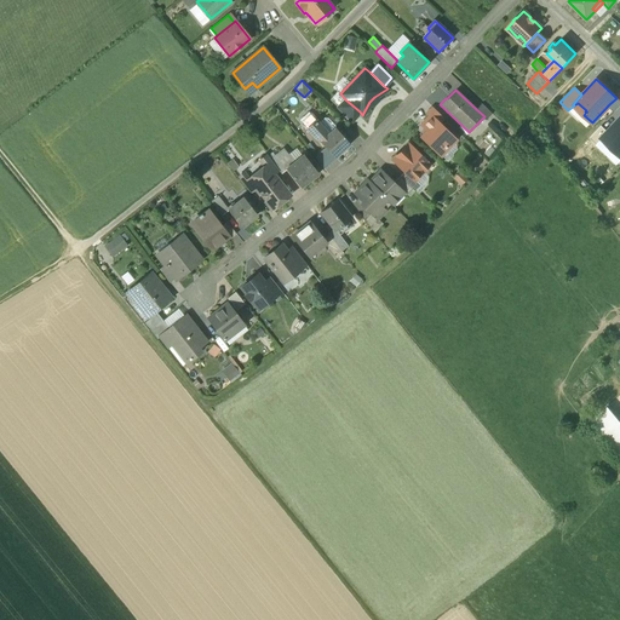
[(619,96),(618,95),(615,97),(616,98),(609,104),(615,110),(619,105),(619,96)]
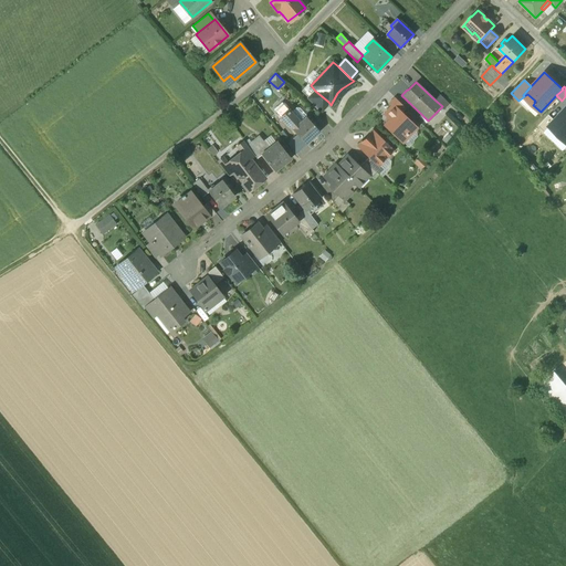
[(328,102),(315,91),(308,97),(322,109),(328,102)]
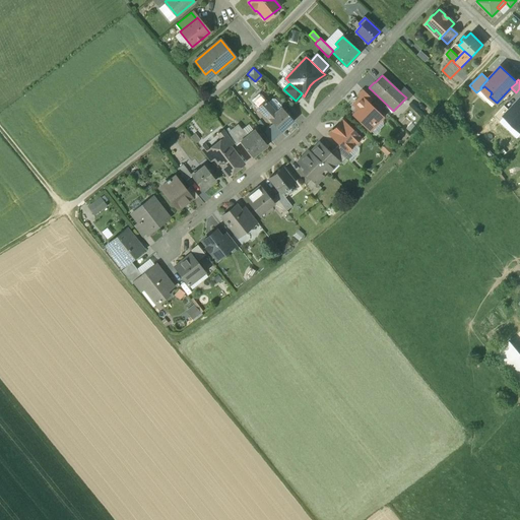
[(412,95),(404,87),(399,91),(406,98),(405,99),(407,101),(412,95)]
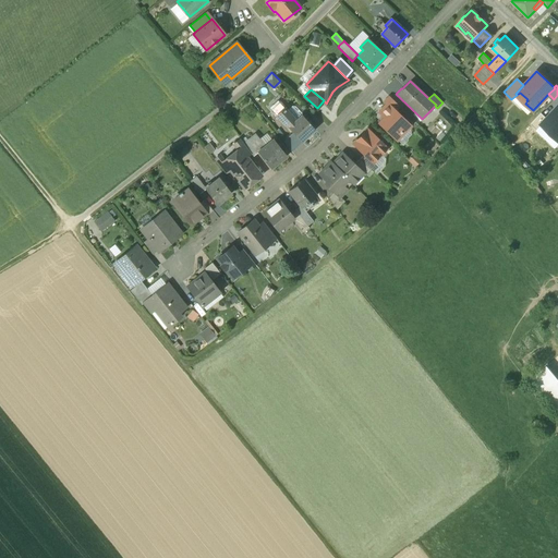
[(399,106),(389,96),(384,101),(386,104),(387,102),(395,110),(399,106)]
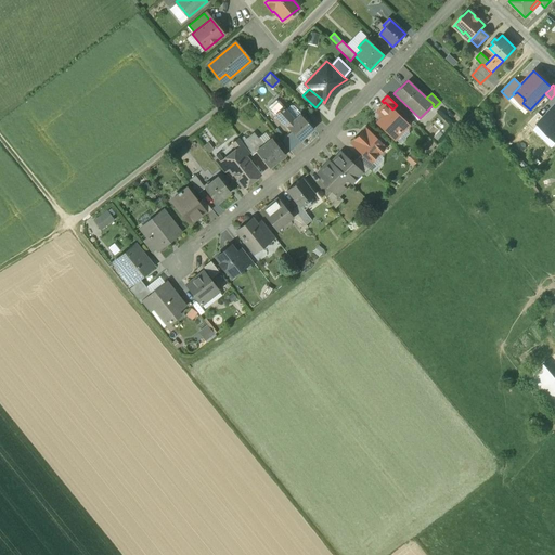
[(392,110),(385,102),(384,103),(376,111),(377,112),(378,112),(383,116),(377,123),(390,136),(395,130),(398,133),(407,124),(392,110)]
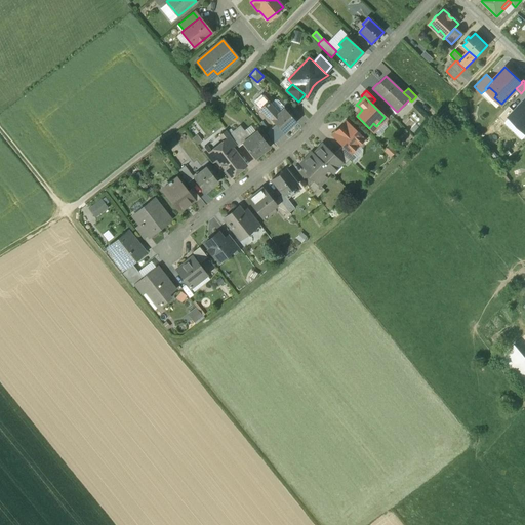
[(278,114),(264,97),(256,105),(260,109),(271,120),(278,114)]
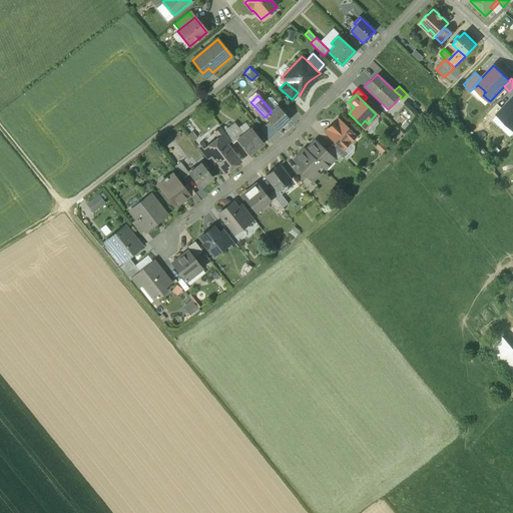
[(512,99),(502,110),(496,116),(512,133),(512,99)]
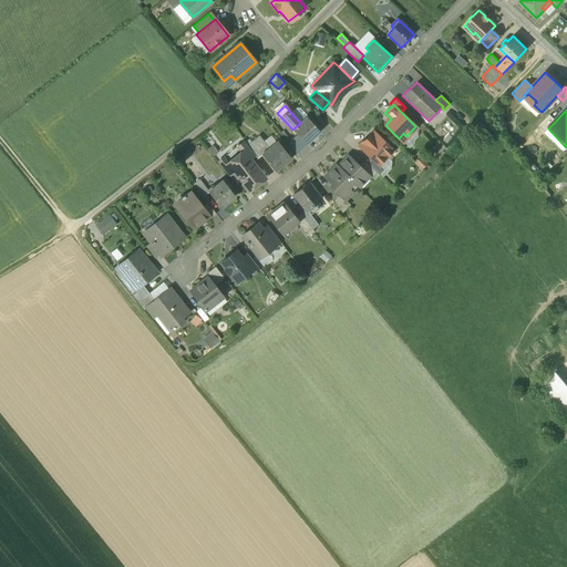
[(549,116),(538,127),(545,133),(548,129),(555,122),(549,116)]
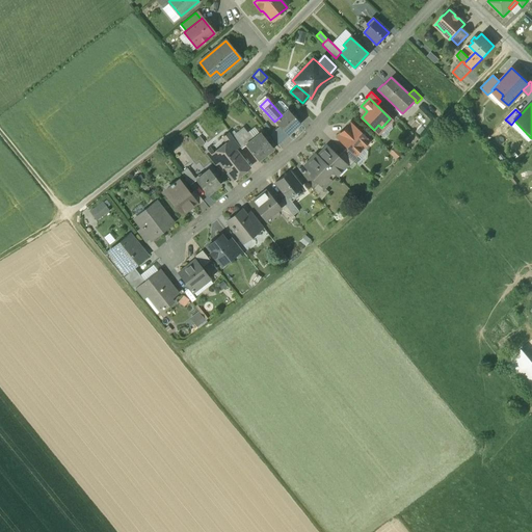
[(300,124),(288,110),(282,115),(274,122),(280,127),(287,135),(300,124)]
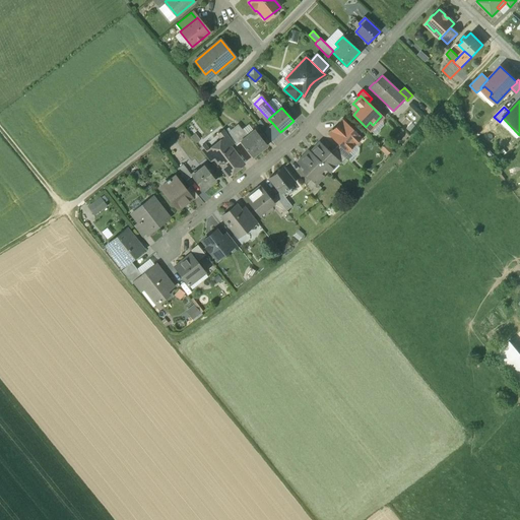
[(360,138),(342,121),(338,124),(339,125),(334,131),(333,130),(329,134),(339,144),(345,149),(346,148),(348,150),(360,138)]
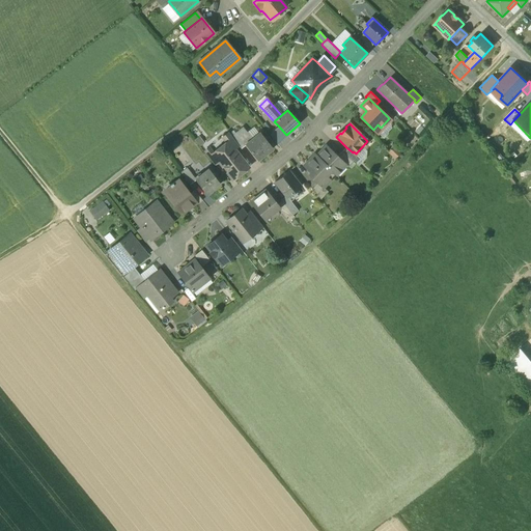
[(279,127),(270,135),(277,144),(286,135),(279,127)]
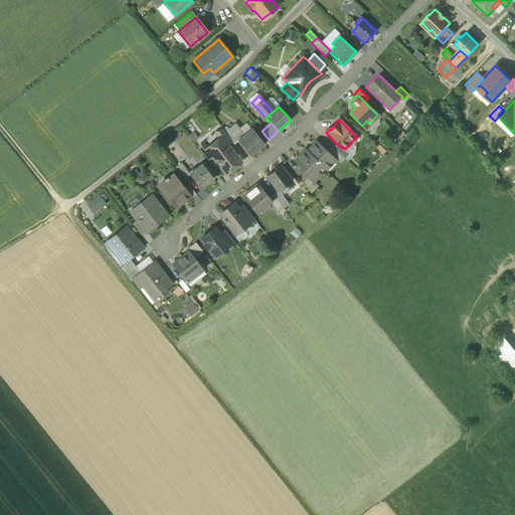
[(235,124),(224,133),(231,141),(233,144),(238,141),(238,140),(244,135),(235,124)]
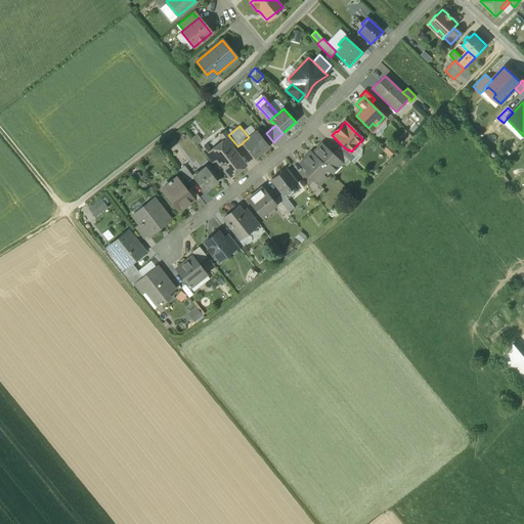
[(228,135),(226,131),(219,137),(222,141),(223,142),(225,140),(230,147),(235,143),(228,135)]
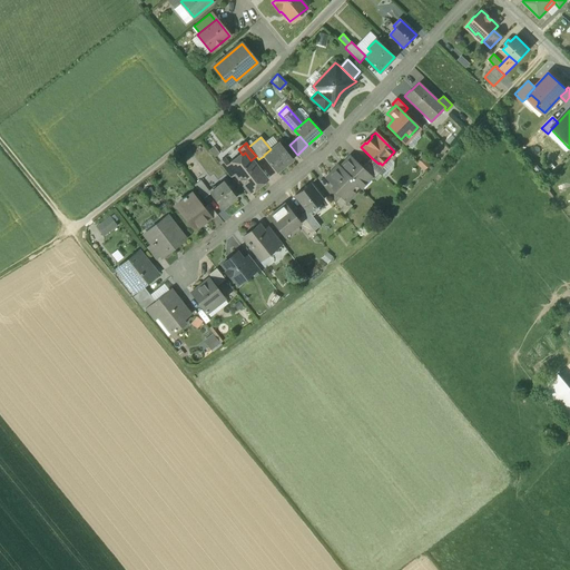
[(271,149),(264,155),(264,156),(276,172),(292,158),(279,143),(271,149)]
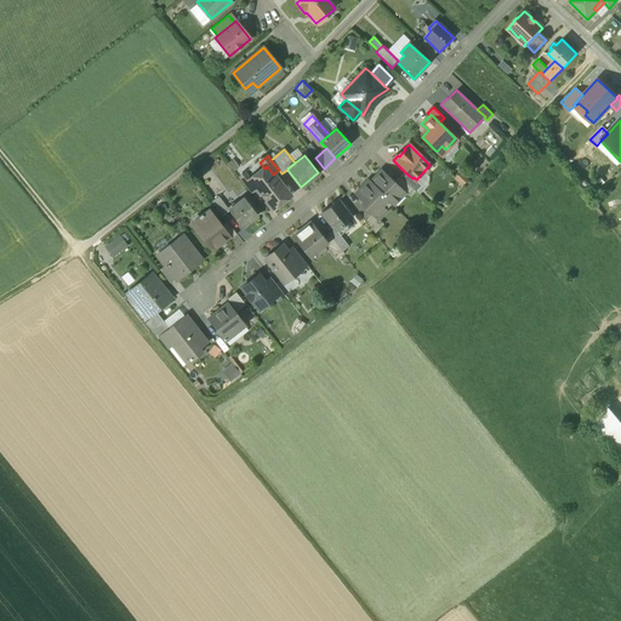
[(290,195),(273,175),(267,166),(265,169),(263,167),(258,172),(260,175),(252,181),(251,178),(250,178),(256,187),(256,188),(273,209),(290,195)]
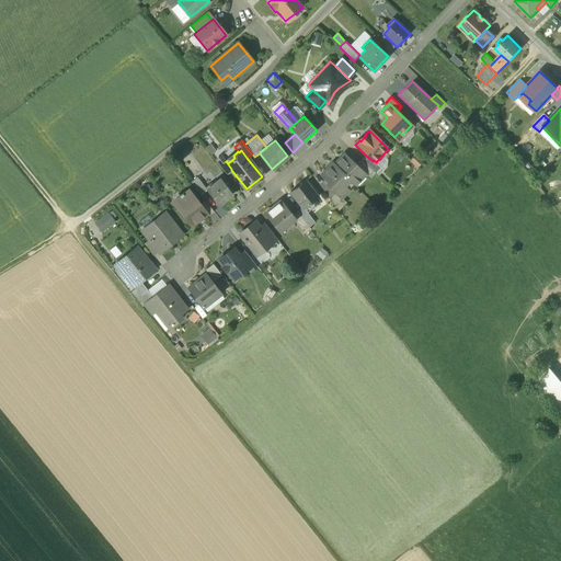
[(356,165),(345,155),(334,164),(334,165),(352,182),(353,183),(363,172),(356,165)]
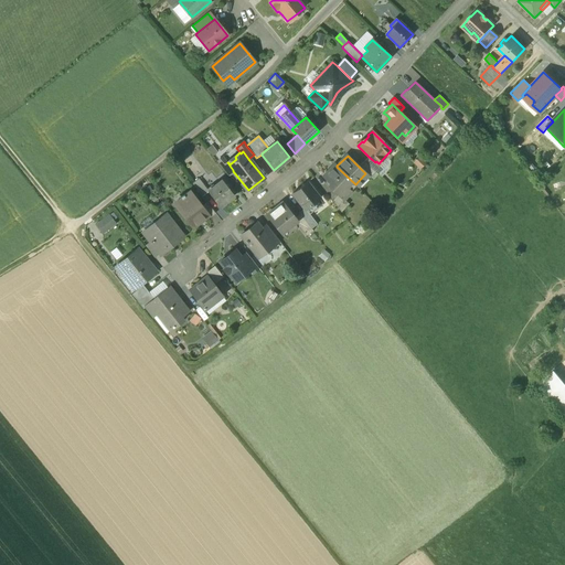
[(233,170),(227,162),(228,162),(224,157),(217,162),(227,176),(233,171),(233,170)]
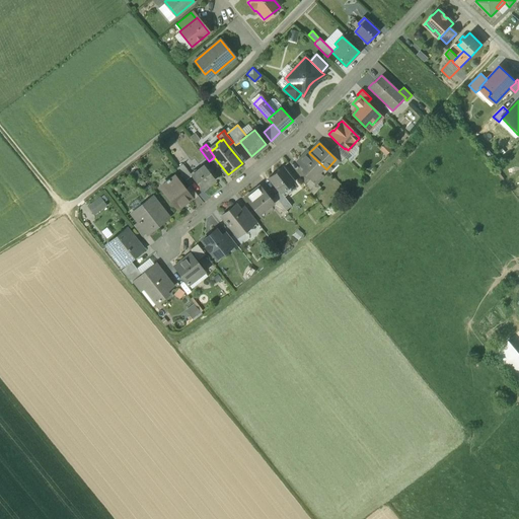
[(345,149),(339,144),(335,148),(346,158),(348,160),(353,155),(348,150),(346,148),(345,149)]
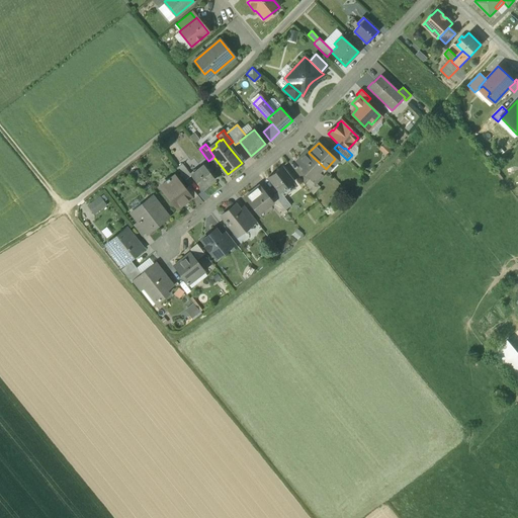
[(385,145),(380,149),(386,155),(392,151),(385,145)]
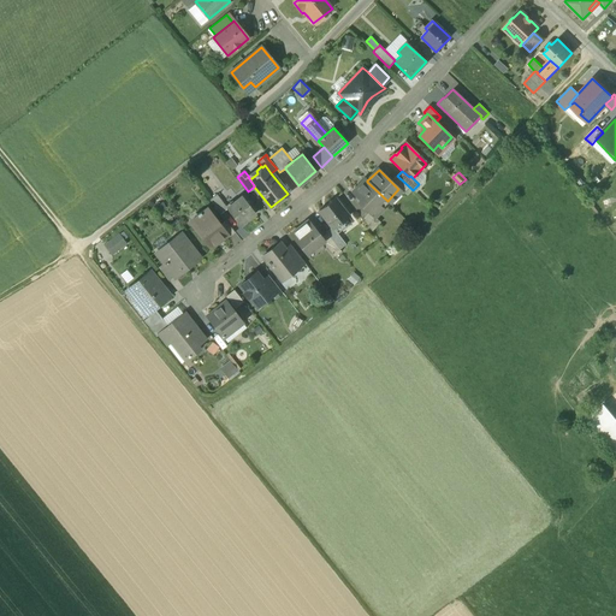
[(410,188),(397,176),(391,182),(398,189),(403,195),(410,188)]
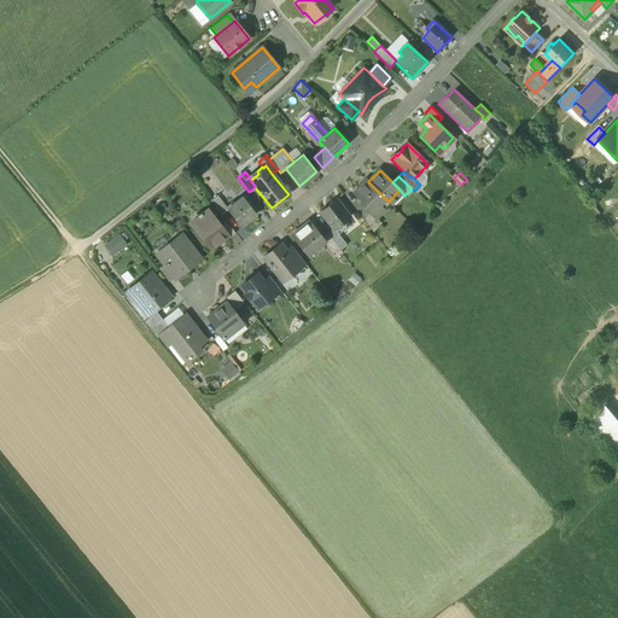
[(388,200),(368,182),(368,181),(367,180),(354,193),(362,200),(360,203),(369,213),(373,215),(388,200)]
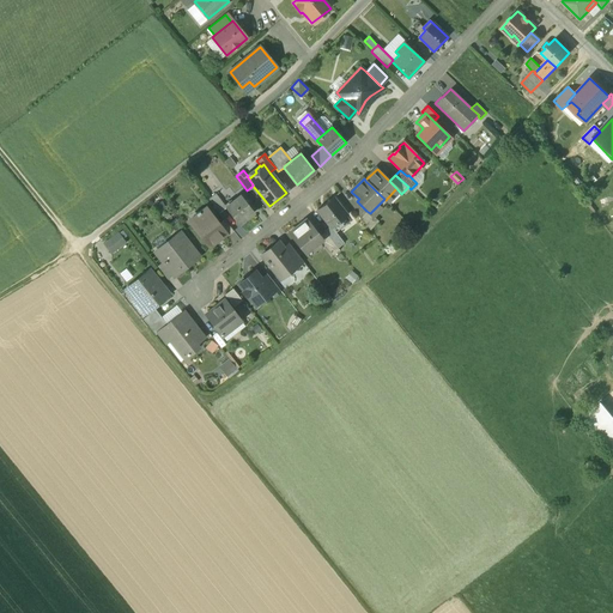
[(226,207),(217,194),(210,200),(219,213),(226,208),(225,207),(226,207)]
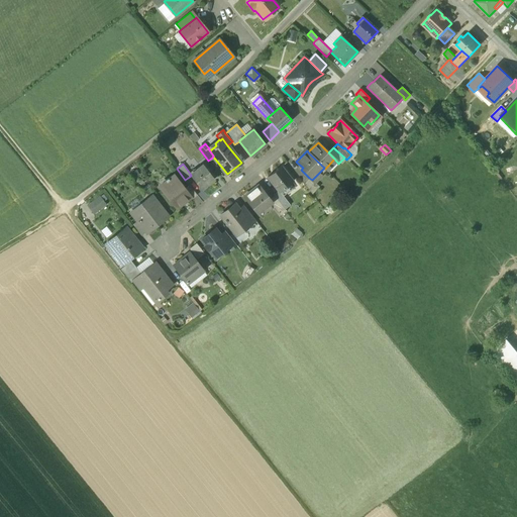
[(214,179),(203,166),(191,175),(190,175),(191,176),(201,189),(214,179)]
